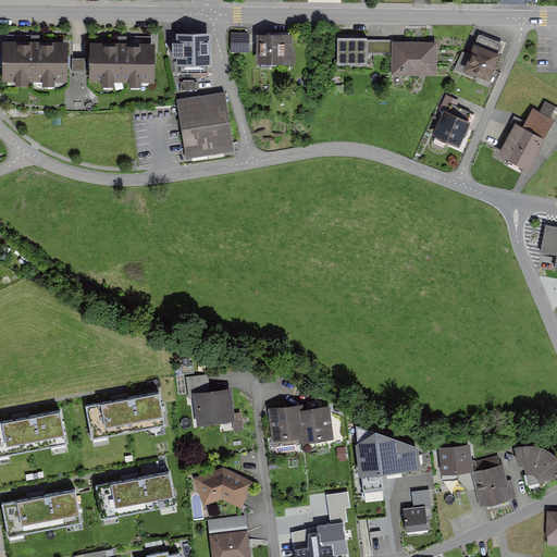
[(211,65),(211,32),(174,32),(174,65),(211,65)]
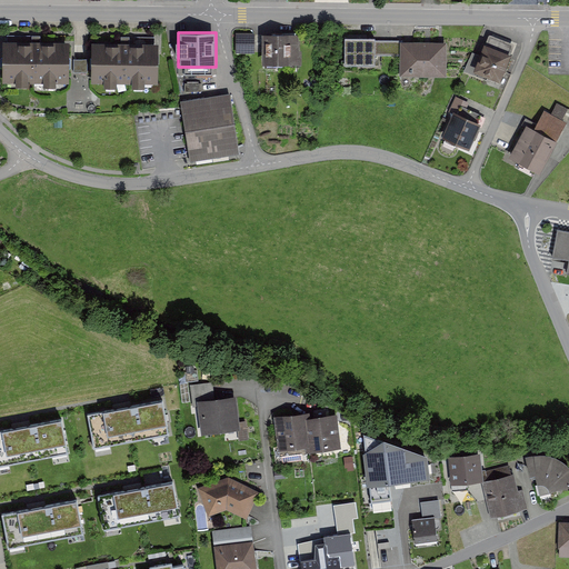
[(256,32),(237,32),(237,50),(256,50),(256,32)]
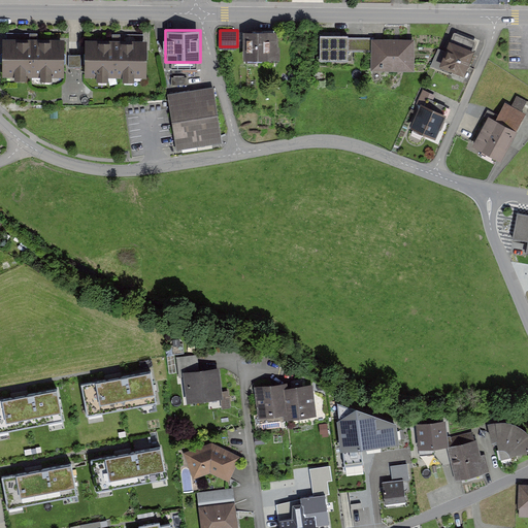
[(274,61),(274,31),(249,31),(249,61),(274,61)]
